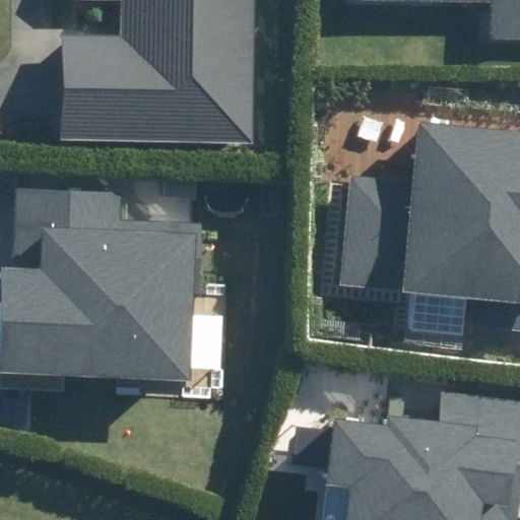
[(61,34),(60,140),(252,143),(253,0),(117,0),(117,35),(61,34)]
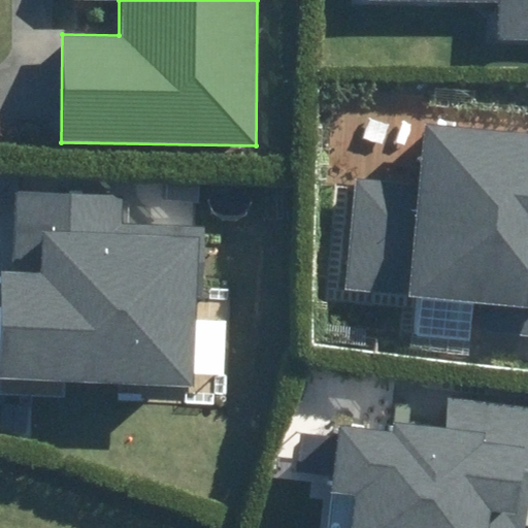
[(495,40),(527,40),(527,0),(375,0),(496,3),(495,40)]
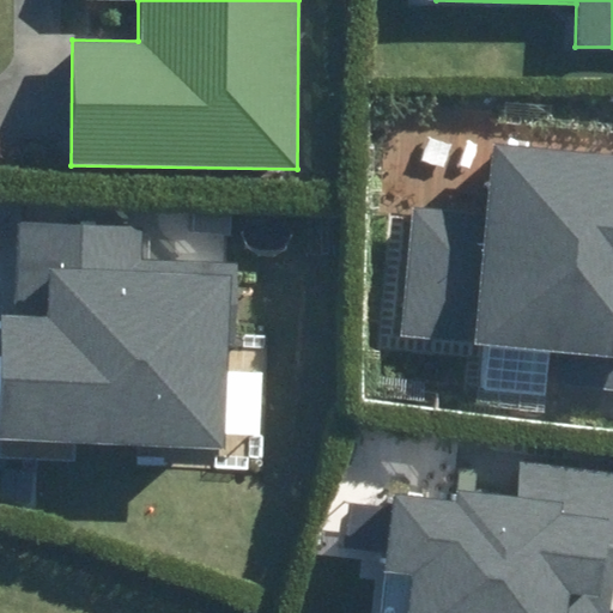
[(557,381),(612,386),(612,156),(495,144),(487,217),(416,210),(402,337),(560,352),(557,381)]
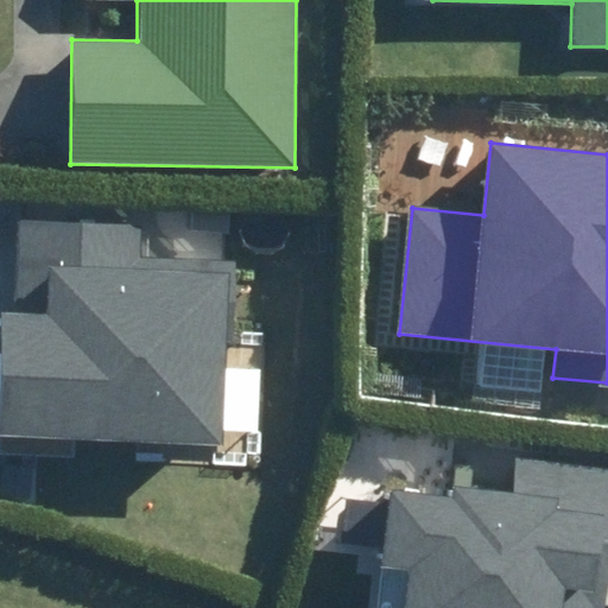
[(4,316),(0,375),(0,453),(77,457),(78,439),(222,448),(228,342),(240,343),(244,265),(134,259),(135,226),(21,220),(17,316),(4,316)]
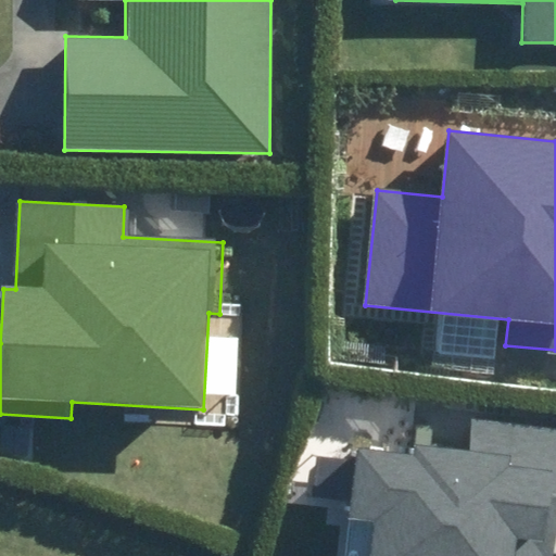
[(555,555),(555,424),(476,414),(471,451),(415,443),(413,456),(359,450),(352,515),(381,519),(376,555),(555,555)]
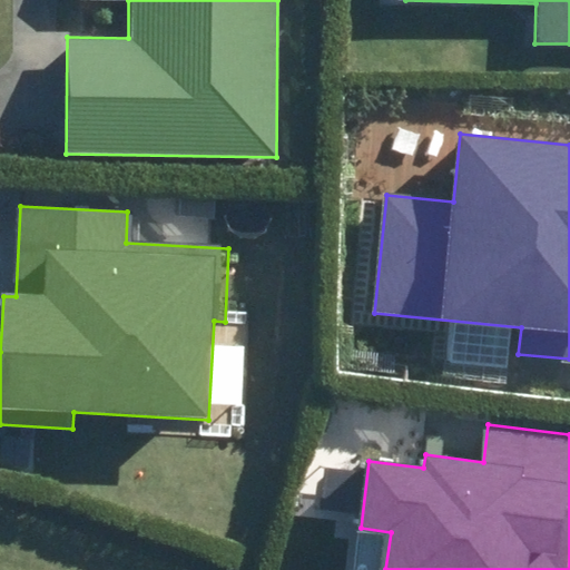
All buildings are outlined.
